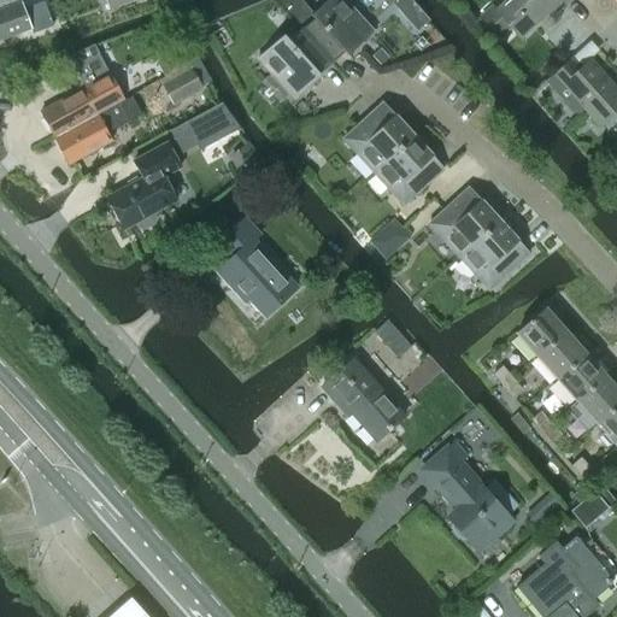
[(0,0),(0,40),(30,29),(29,28),(51,21),(43,1),(22,9),(21,3),(15,5),(12,0),(0,0)]
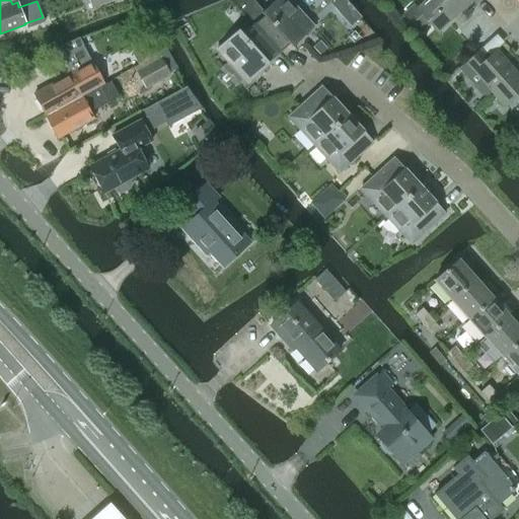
[(87,0),(90,8),(113,0),(87,0)]
